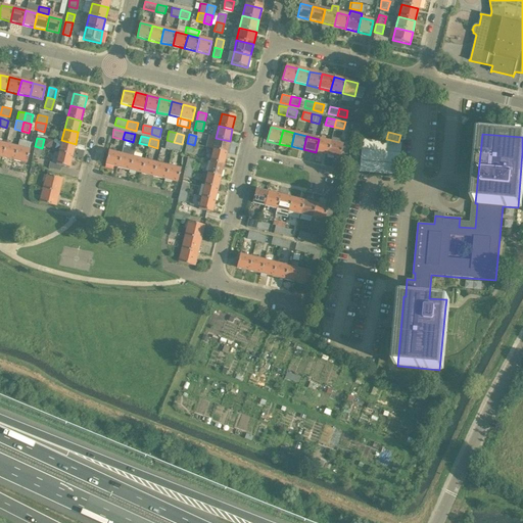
[(230,141),(216,138),(212,149),(227,153),(230,141)]
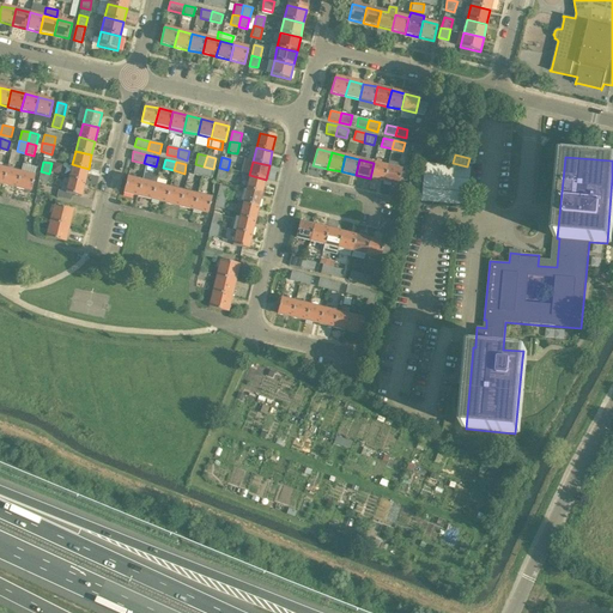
[(387,167),(383,182),(398,186),(402,165),(388,162),(387,167)]
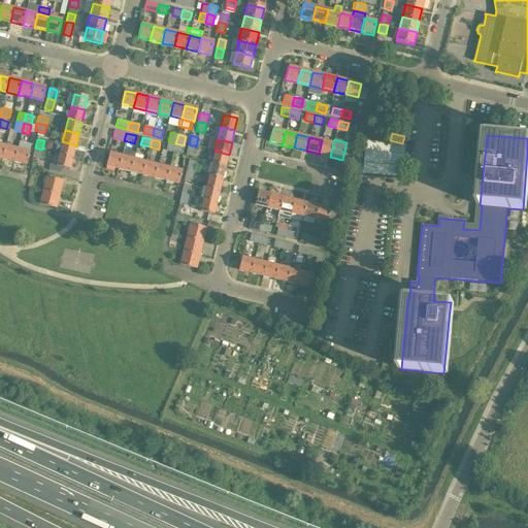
[(52,150),(54,142),(45,140),(43,149),(52,150)]
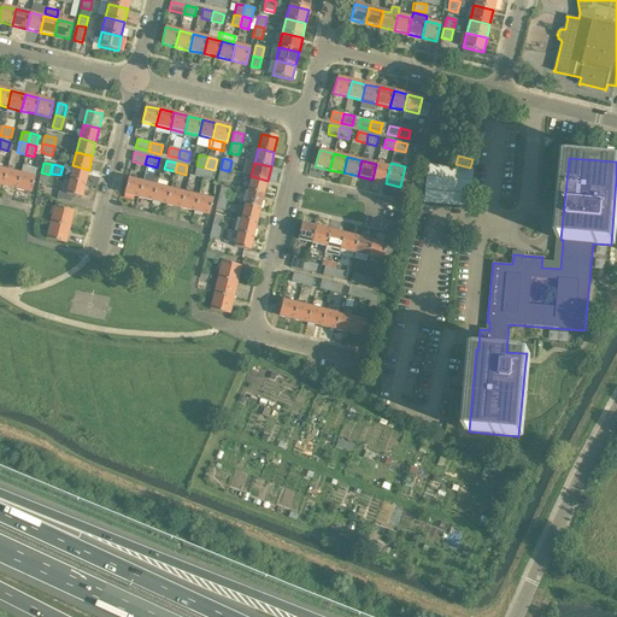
[(376,164),(372,180),(386,183),(389,168),(376,164)]
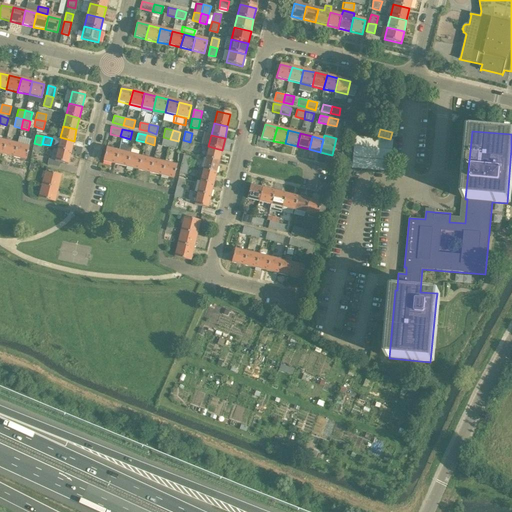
[(392,139),(354,136),(351,168),(390,172),(392,139)]
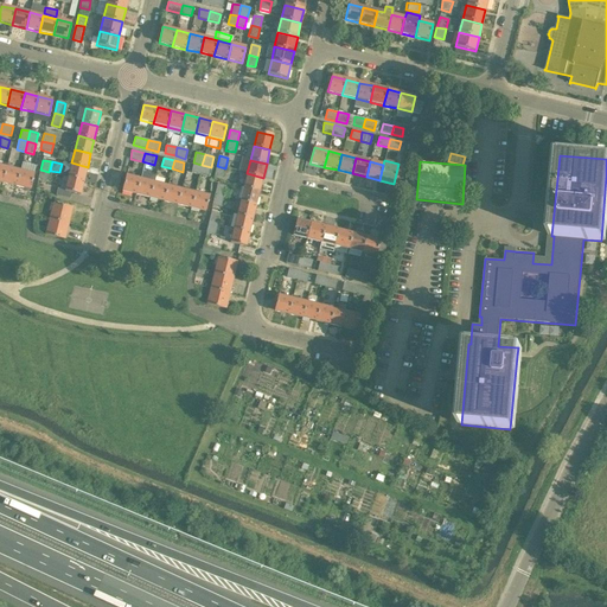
[(88,167),(71,163),(68,177),(84,180),(88,167)]
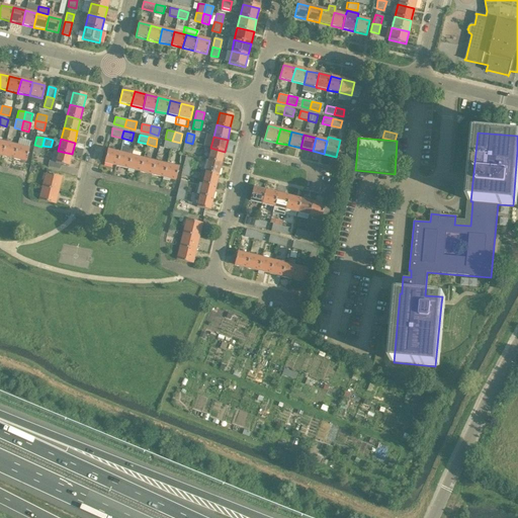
[(172,141),(165,139),(163,148),(170,150),(172,141)]
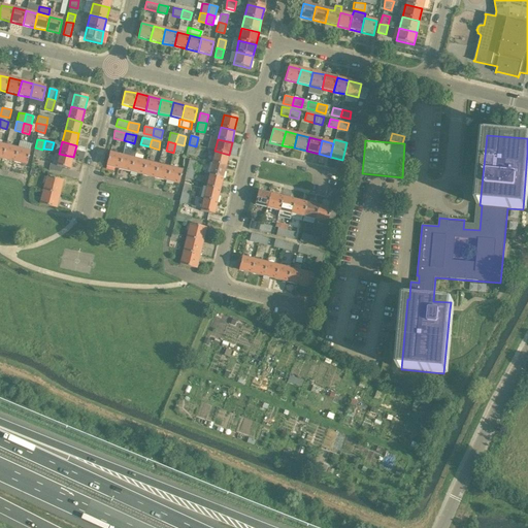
[(175,143),(173,153),(180,154),(184,145),(175,143)]
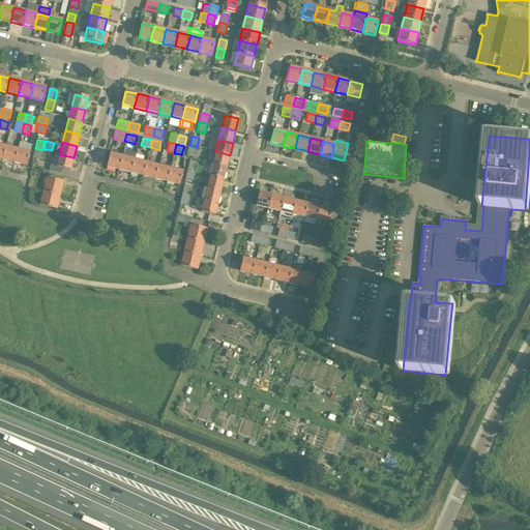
[(197,147),(189,145),(187,154),(195,156),(197,147)]
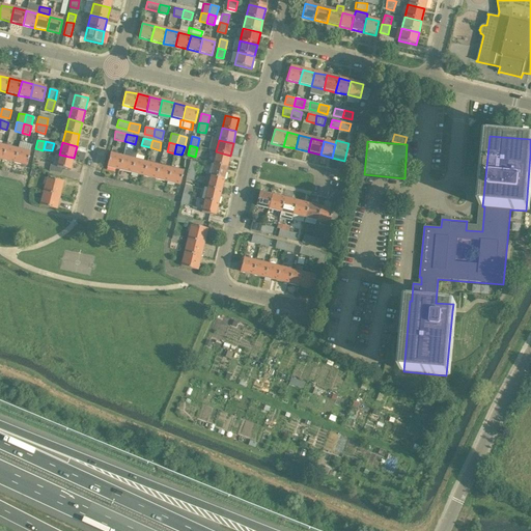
[(18,149),(5,146),(2,160),(15,163),(18,149)]
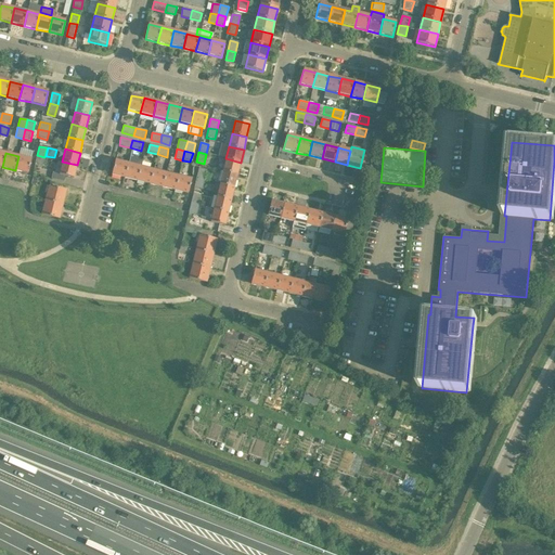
[(44,157),(37,155),(35,165),(42,167),(44,157)]
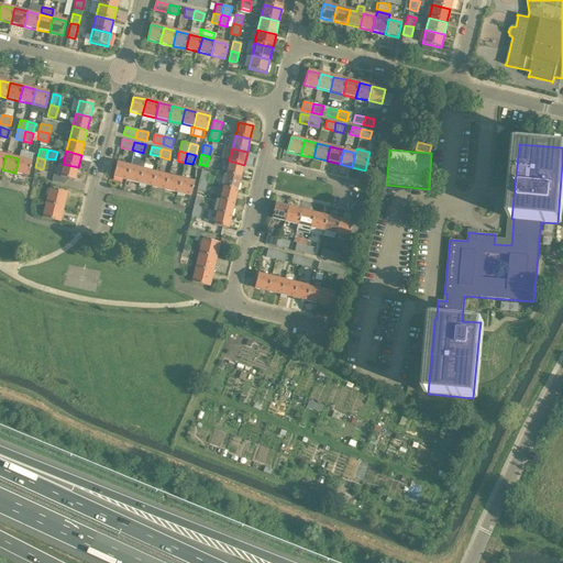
[(19,158),(15,173),(29,176),(32,162),(19,158)]
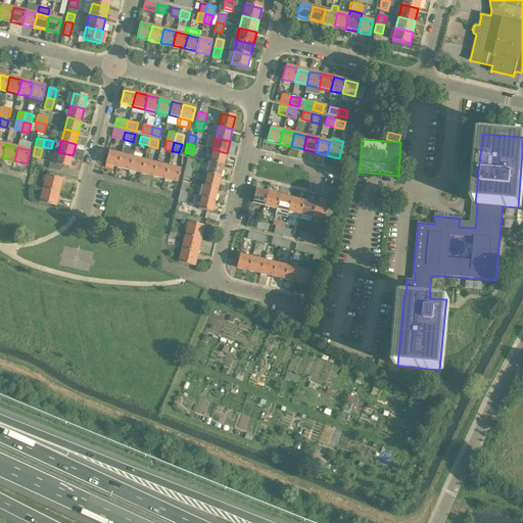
[(212,149),(209,161),(224,164),(227,153),(212,149)]
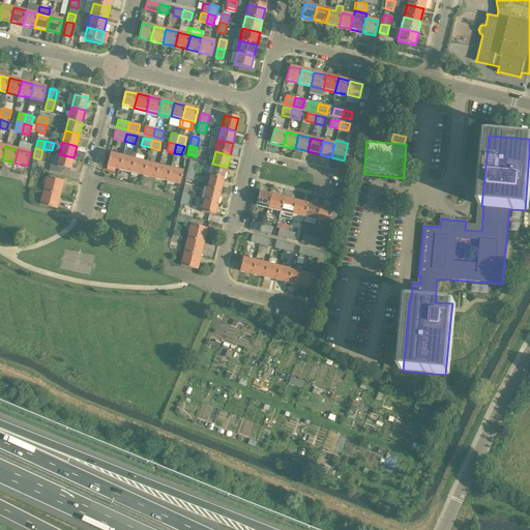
[(122,156),(110,153),(107,167),(119,170),(122,156)]
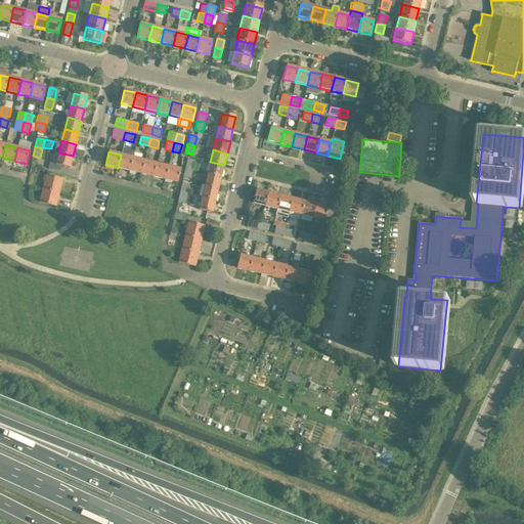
[(58,153),(56,164),(49,163),(48,169),(60,172),(61,166),(70,168),(73,156),(58,153)]
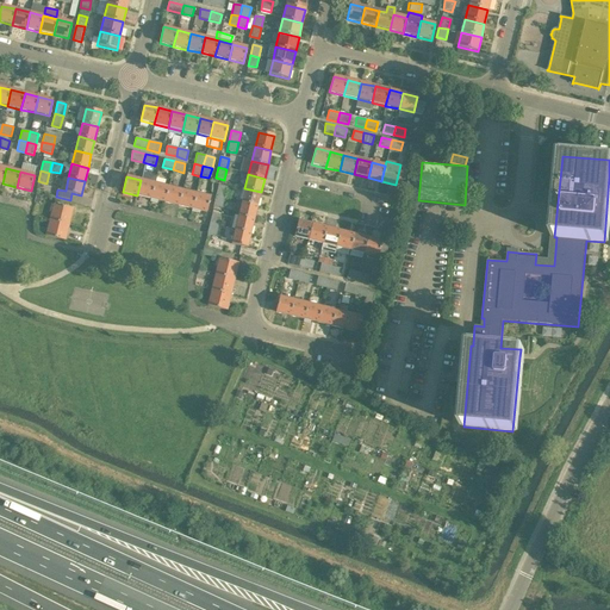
[(141,180),(137,195),(150,199),(155,184),(141,180)]
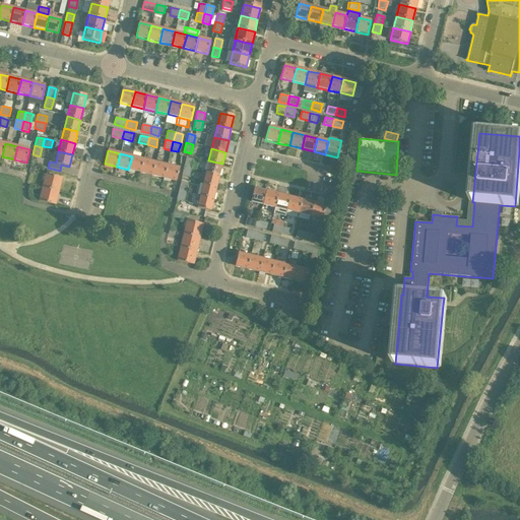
[(143,159),(132,156),(128,170),(140,173),(143,159)]
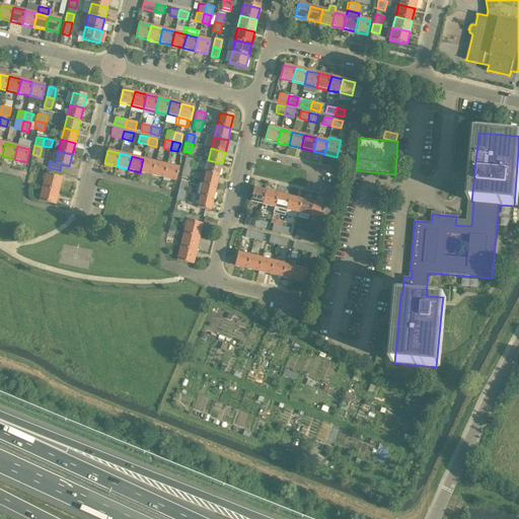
[(183,166),(191,168),(194,159),(186,157),(183,166)]
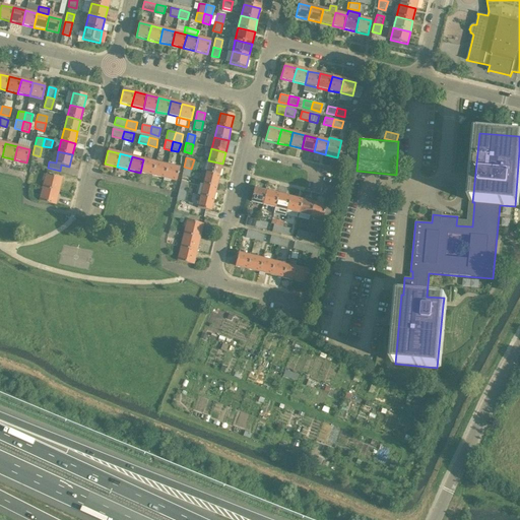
[(143,159),(140,173),(152,176),(155,163),(143,159)]
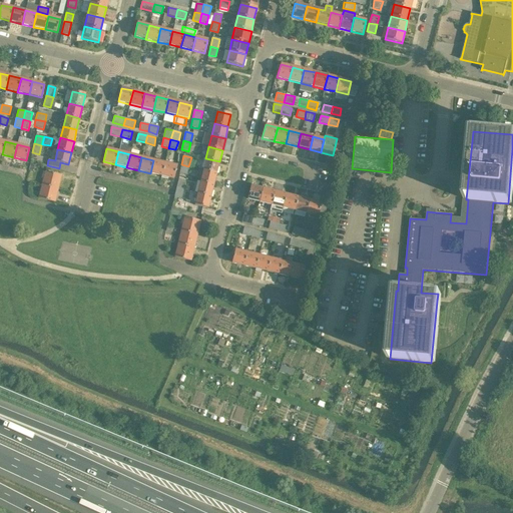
[(205,158),(203,170),(216,173),(219,161),(205,158)]
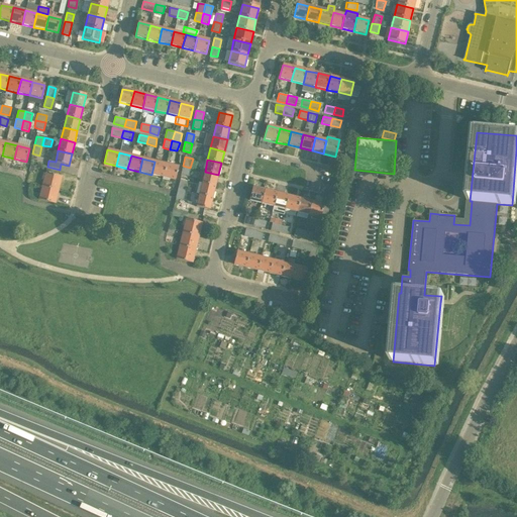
[(154,162),(151,175),(163,178),(167,165),(154,162)]
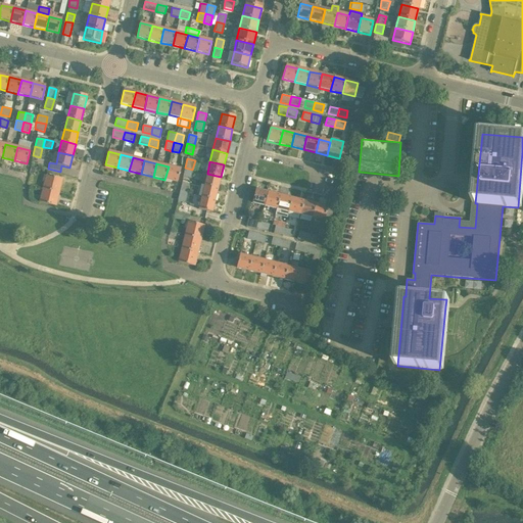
[(180,170),(169,167),(164,180),(177,183),(180,170)]
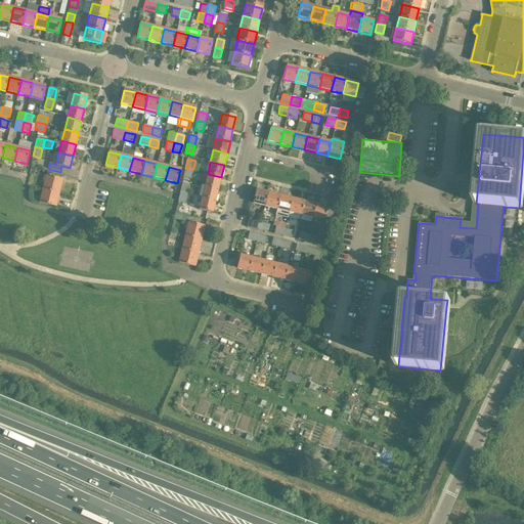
[(192,170),(185,168),(183,177),(190,179),(192,170)]
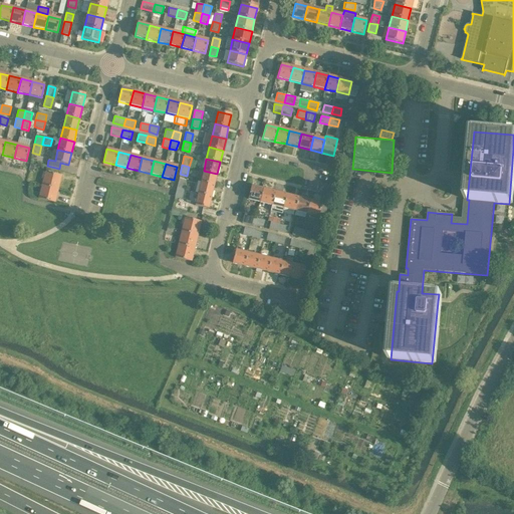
[(204,171),(201,182),(214,186),(217,174),(204,171)]
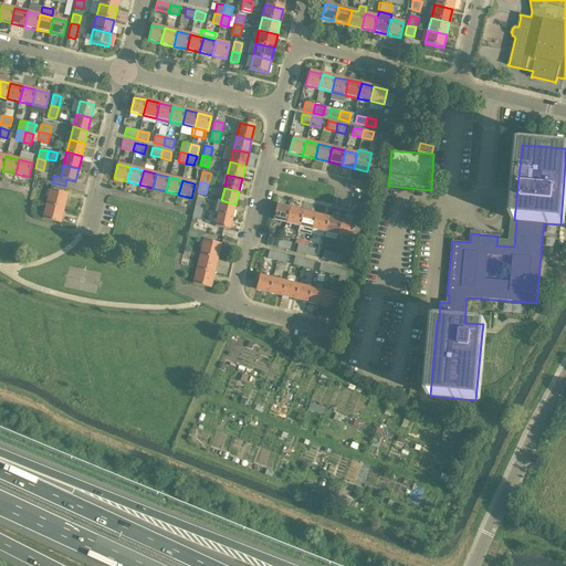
[(67,194),(49,189),(45,203),(64,208),(67,194)]
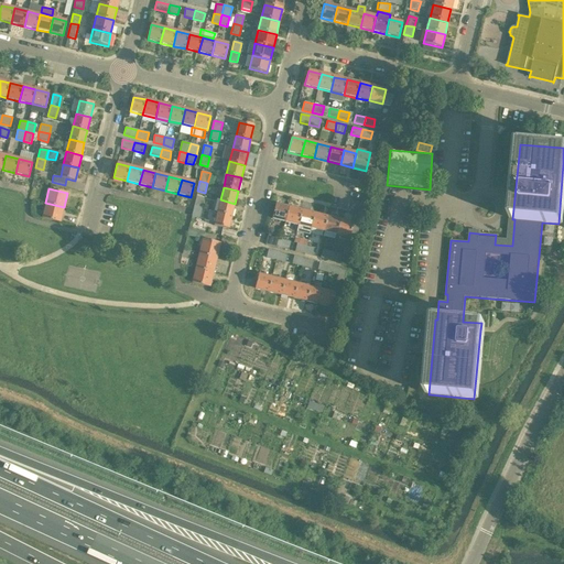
[(196,197),(194,207),(202,209),(204,199),(196,197)]
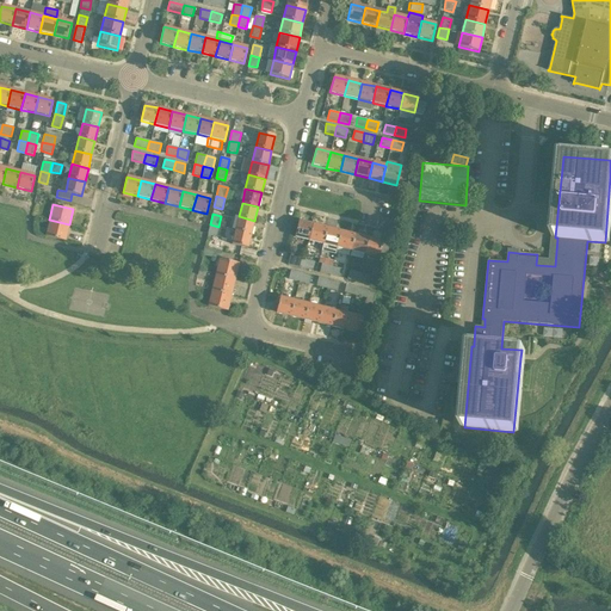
[(254,221),(239,216),(235,230),(251,234),(254,221)]
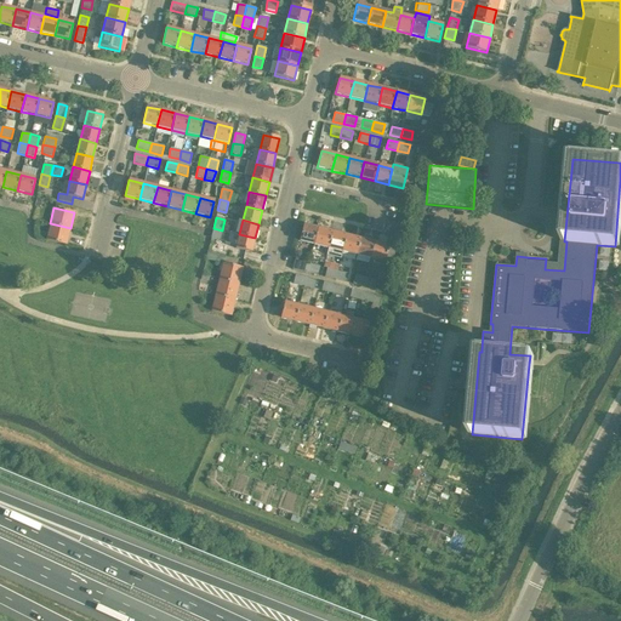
[(50,223),(46,240),(67,245),(69,235),(70,228),(50,223)]
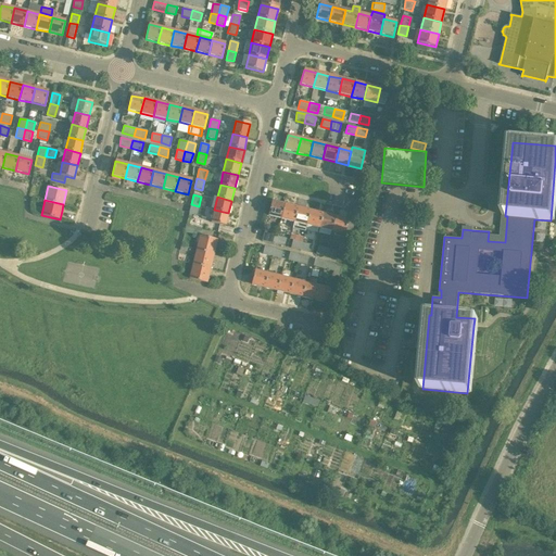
[(281,219),(285,204),(272,201),(268,216),(281,219)]
